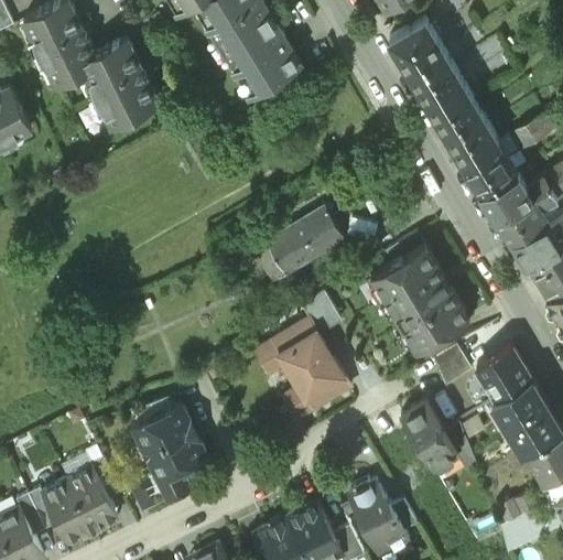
[(2,0),(0,0),(0,32),(15,24),(2,0)]
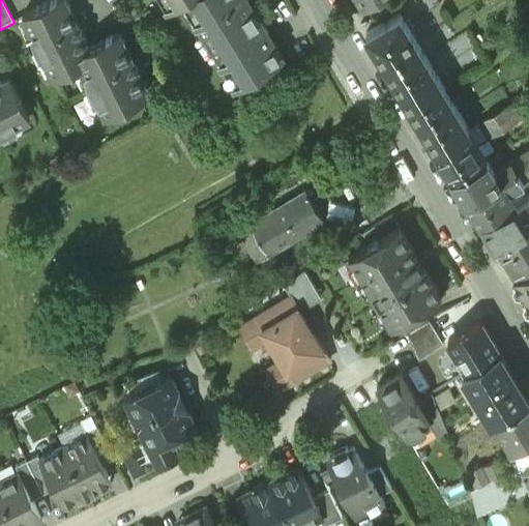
[(64,0),(61,0),(24,19),(32,37),(28,39),(40,64),(45,62),(54,80),(81,66),(82,65),(84,63),(81,57),(90,52),(90,51),(64,0)]
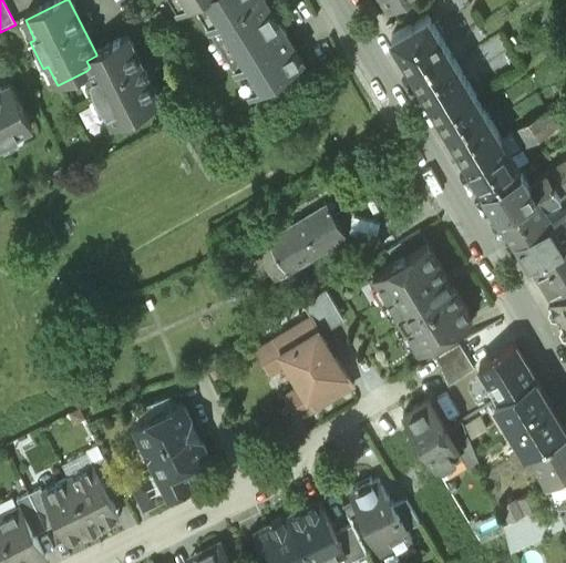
[(179,0),(187,11),(203,2),(202,1),(202,0),(179,0)]
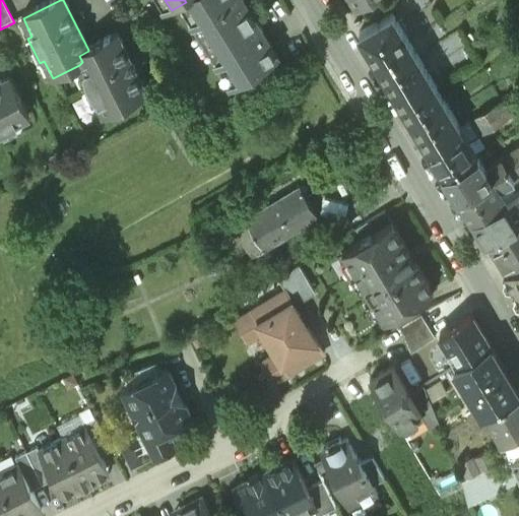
[(279,62),(241,0),(185,0),(185,1),(186,2),(199,24),(194,27),(218,67),(223,64),(238,87),(279,62)]
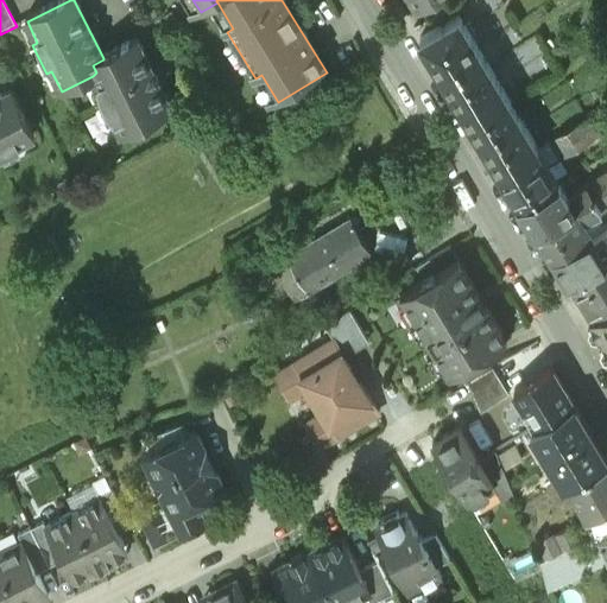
[(412,0),(421,13),(442,0),(412,0)]
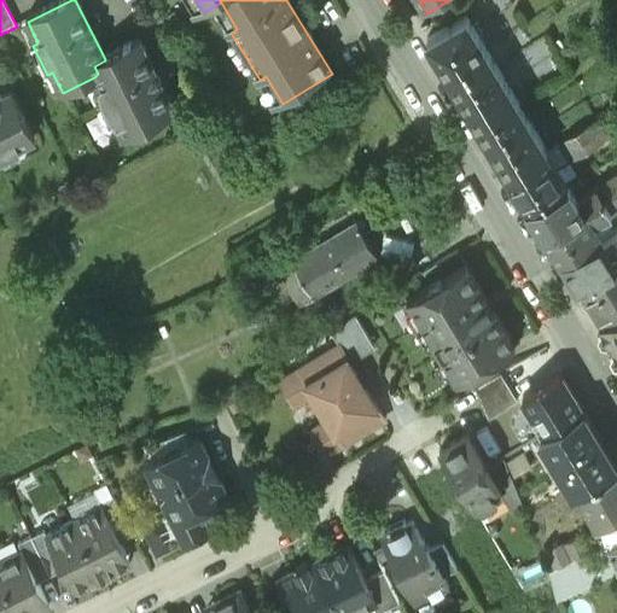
[(478,0),(473,4),(485,25),(513,10),(507,0),(478,0)]
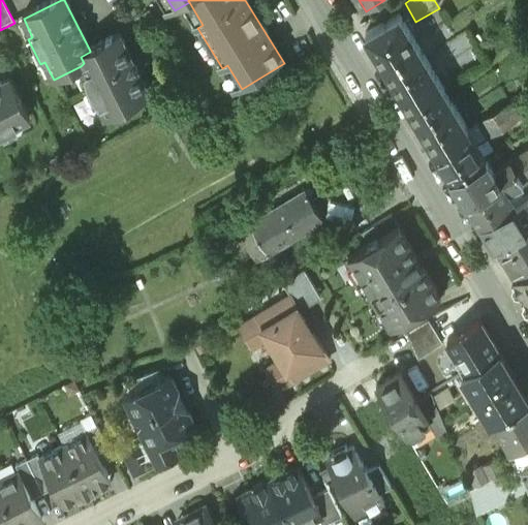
[(400,17),(367,37),(384,66),(417,45),(400,17)]
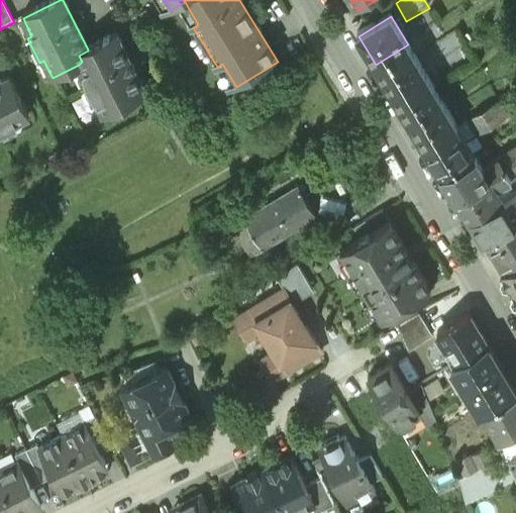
[(456,31),(426,50),(435,66),(466,46),(456,31)]
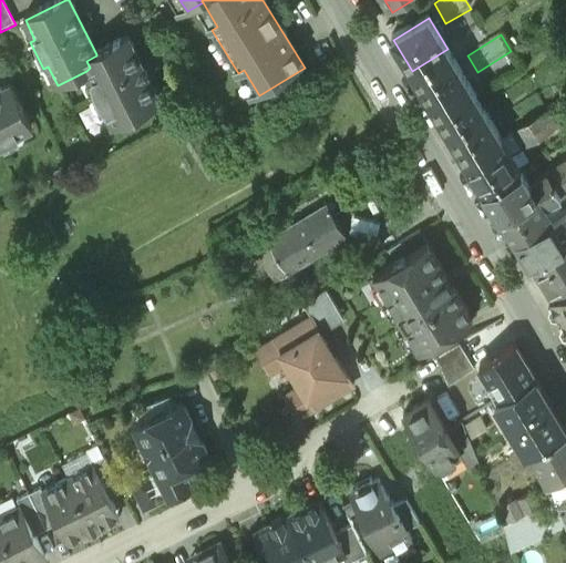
[(161,104),(129,39),(96,54),(96,55),(86,61),(90,68),(88,70),(86,71),(92,83),(95,82),(110,112),(107,113),(114,128),(161,104)]
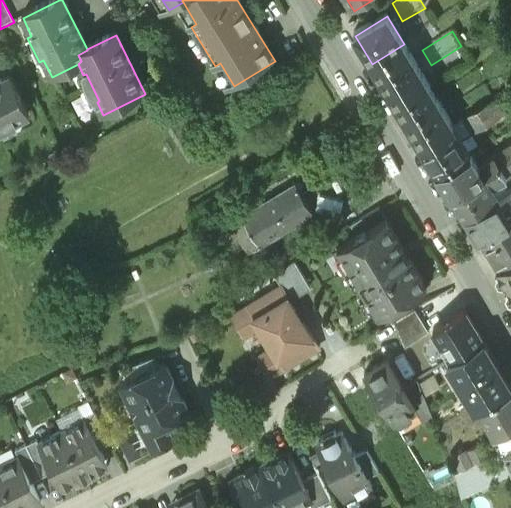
[(404,44),(372,64),(388,91),(420,71),(404,44)]
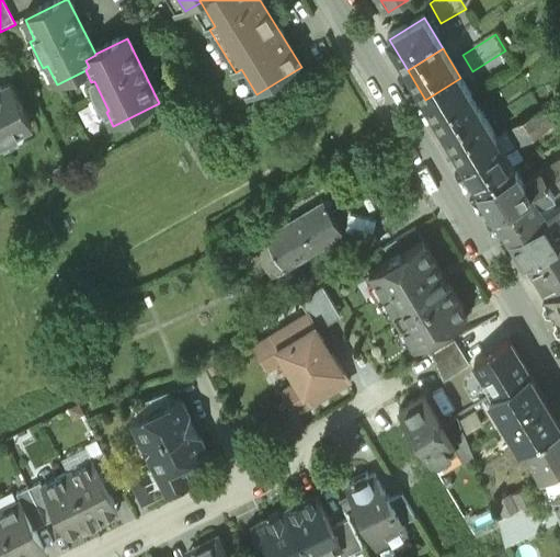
[(505,50),(472,71),(481,87),(515,66),(505,50)]
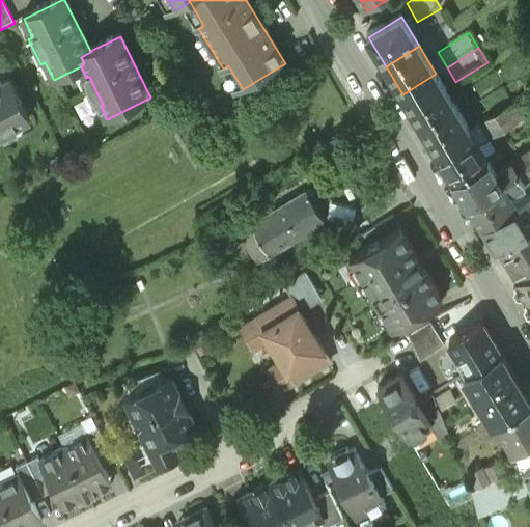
[(453,103),(436,74),(402,94),(420,123),(453,103)]
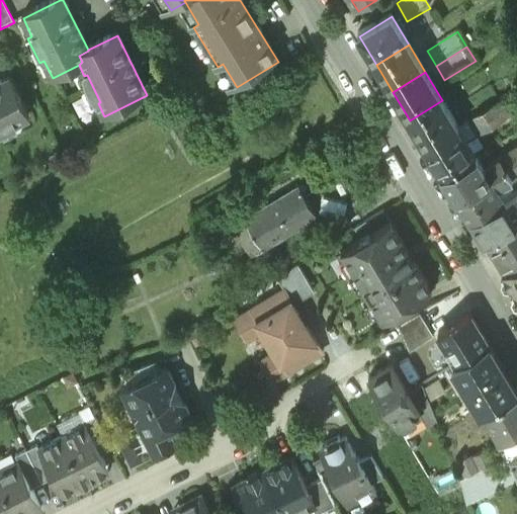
[(10,79),(0,83),(0,133),(29,118),(21,103),(22,102),(18,95),(17,95),(10,79)]
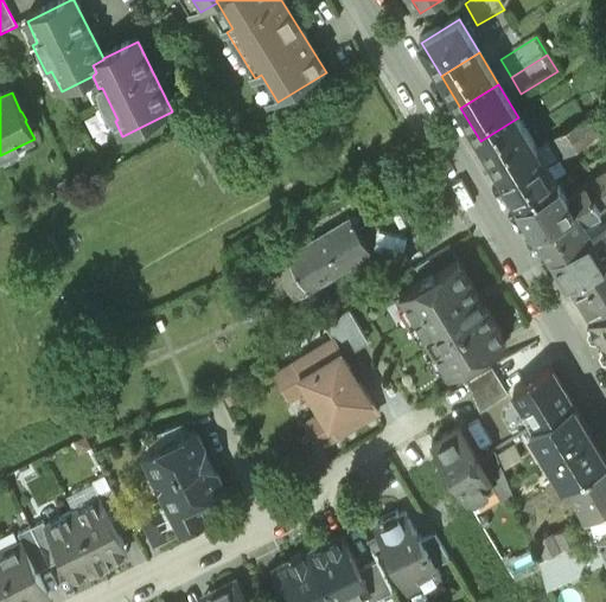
[(574,103),(538,125),(550,142),(585,121),(574,103)]
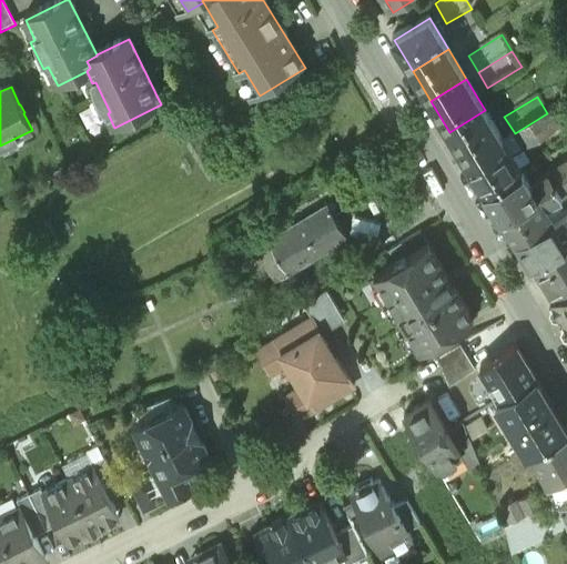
[(485,110),(449,132),(467,163),(504,141),(485,110)]
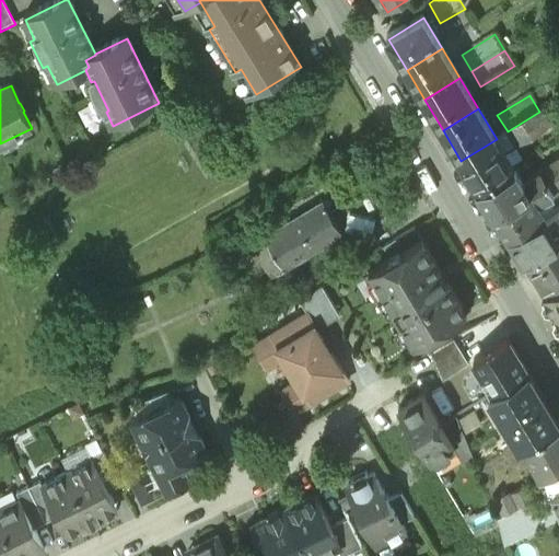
[(539,112),(508,131),(517,148),(550,127),(539,112)]
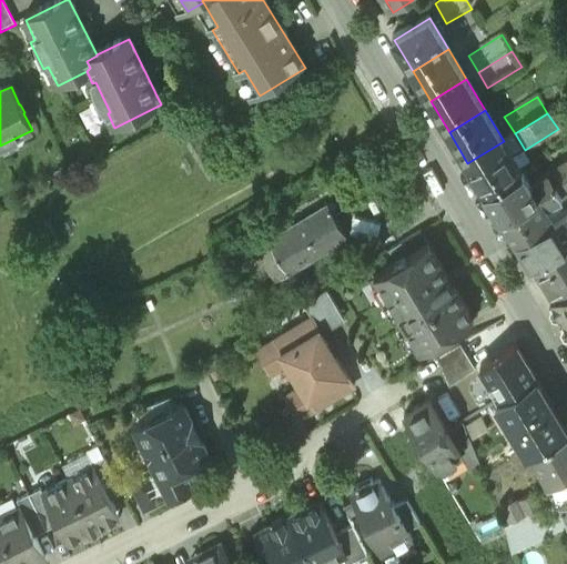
[(523,173),(504,141),(467,163),(485,193),(523,173)]
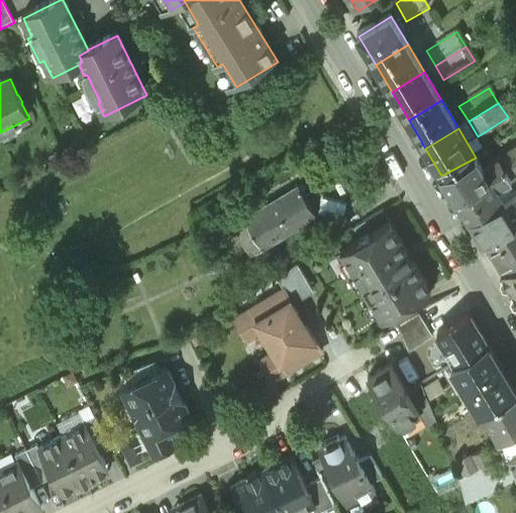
[(487,150),(477,158),(479,162),(490,156),(487,150)]
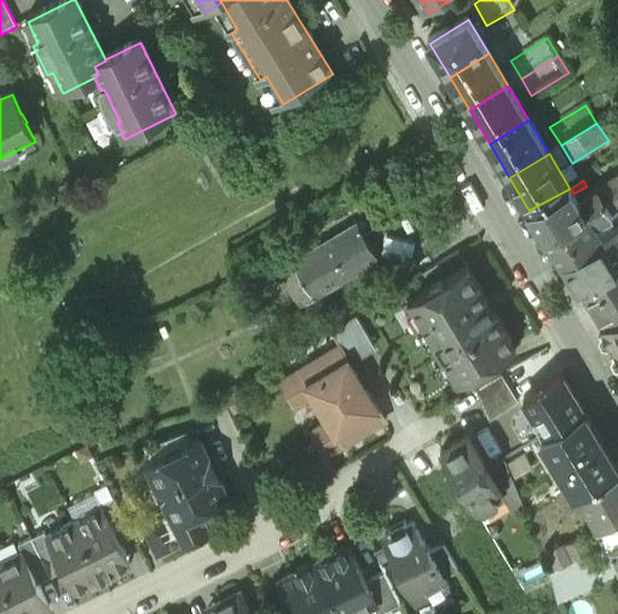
[(617,180),(596,191),(605,206),(617,198),(617,180)]
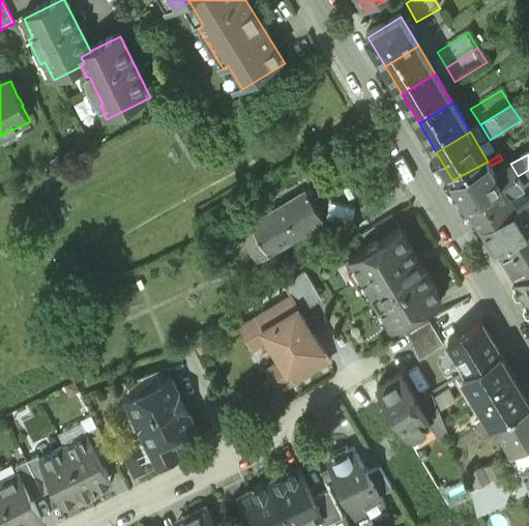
[(510,164),(501,169),(497,175),(491,166),(489,162),(488,162),(452,180),(467,203),(518,176),(510,164)]
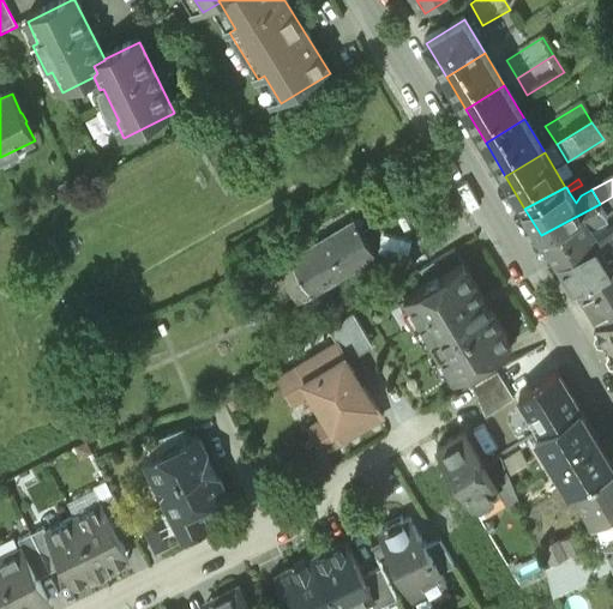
[(612,197),(600,204),(608,217),(612,215),(612,197)]
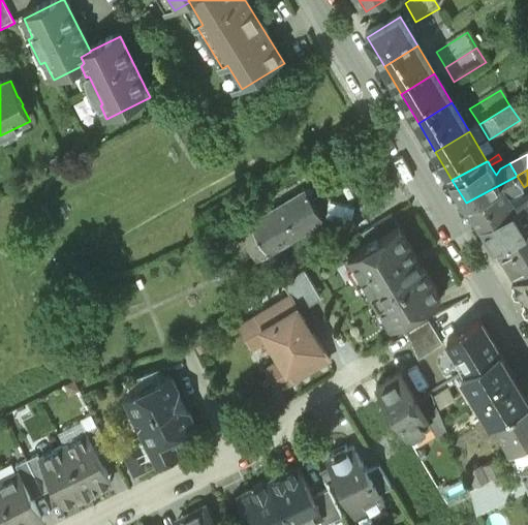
[(517,176),(466,203),(480,227),(517,208),(506,192),(515,192),(524,187),(517,176)]
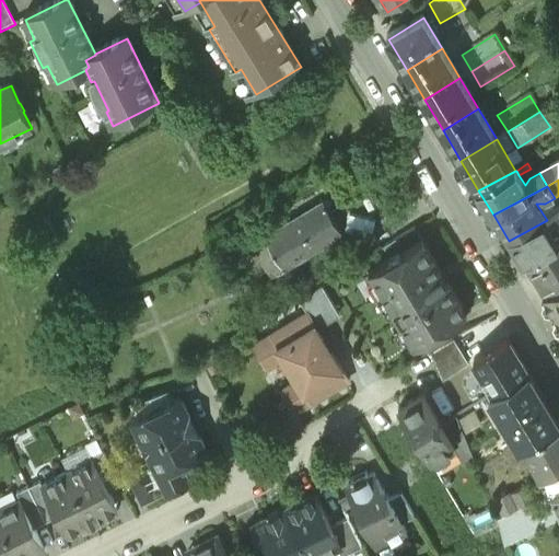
[(325,205),(266,240),(263,235),(257,239),(260,244),(249,251),(253,256),(257,254),(274,280),(345,238),(325,205)]
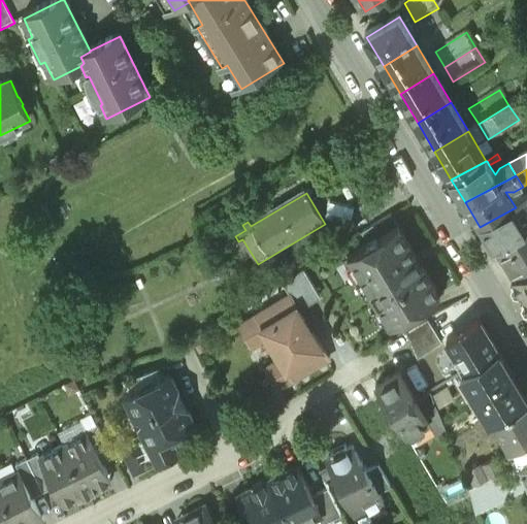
[(526,201),(516,207),(480,227),(513,280),(526,272),(526,201)]
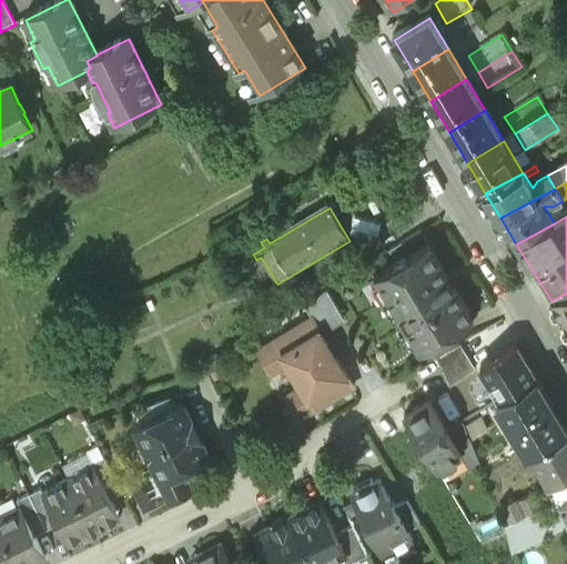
[(422,234),(390,253),(395,261),(404,255),(406,259),(428,245),(422,234)]
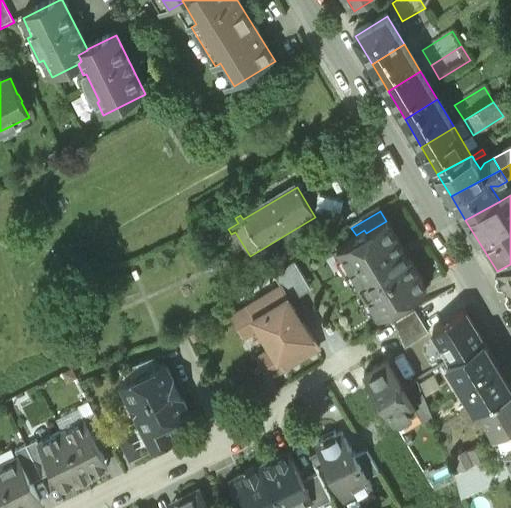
[(366,233),(338,250),(380,319),(428,290),(386,221),(366,233)]
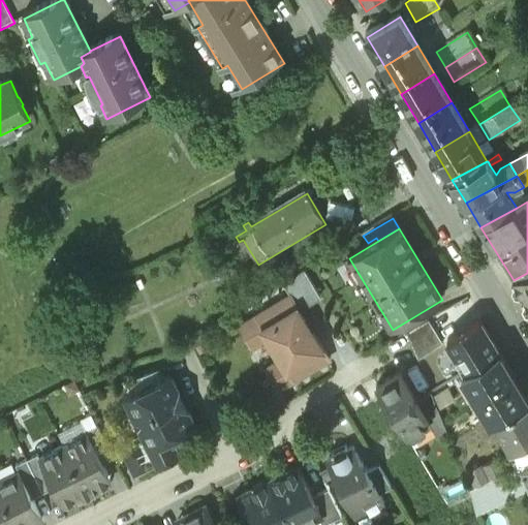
[(305,273),(284,285),(291,298),(300,312),(321,299),(305,273)]
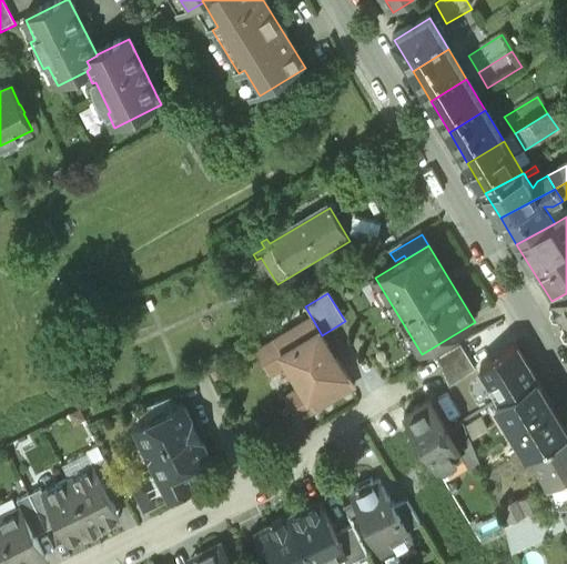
[(566,293),(552,301),(550,302),(566,330),(566,293)]
